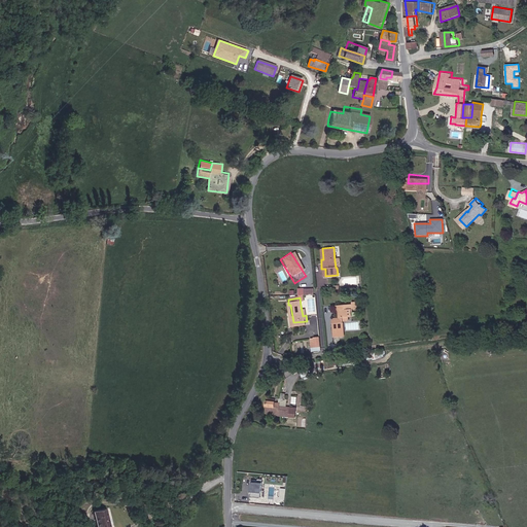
[(334,305),(334,309),(336,309),(337,317),(330,317),(329,319),(331,337),(340,336),(338,322),(340,322),(340,319),(339,317),(345,316),(349,315),(349,309),(354,309),(353,301),(348,302),(348,304),(334,305)]
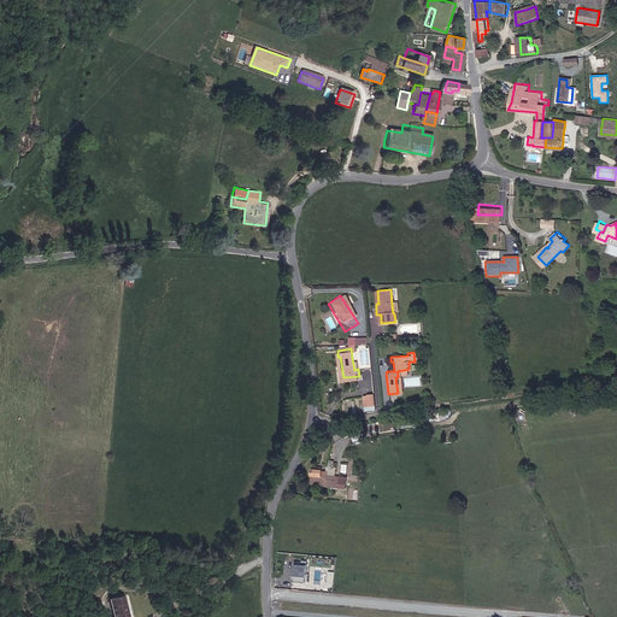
[(333,463),(324,463),(324,476),(340,476),(340,479),(359,480),(359,471),(339,471),(339,466),(333,465),(333,463)]
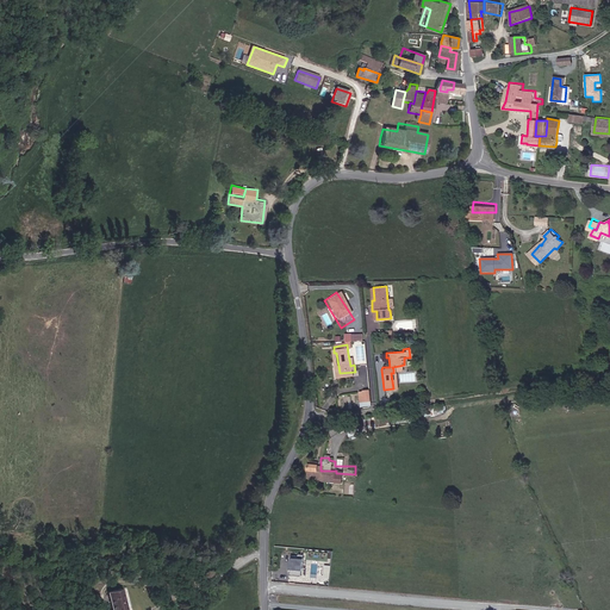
[(303,576),(304,556),(288,555),(287,568),(291,570),(290,574),(303,576)]
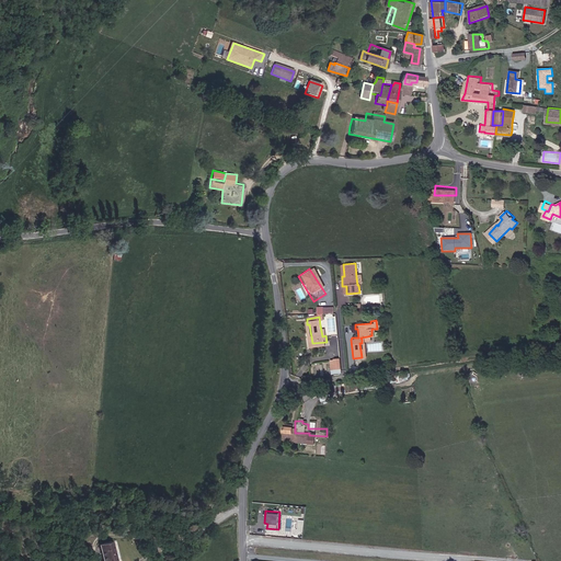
[(107,560),(122,560),(117,542),(105,545),(107,560)]
